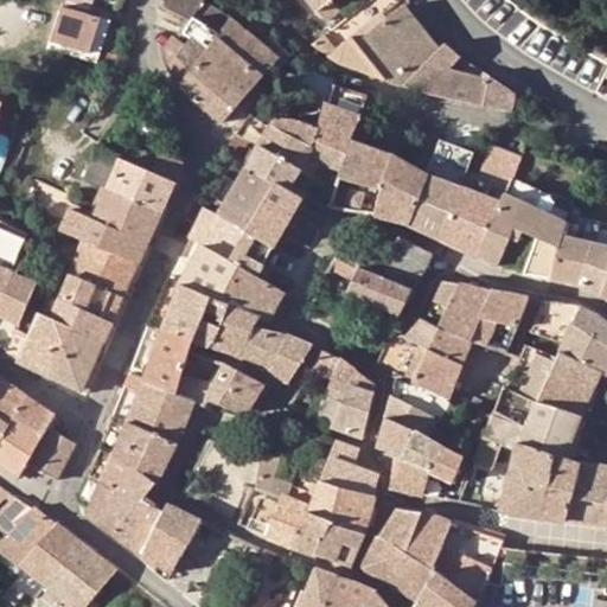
[(205,0),(158,0),(158,4),(192,20),(193,20),(205,1),(205,0)]
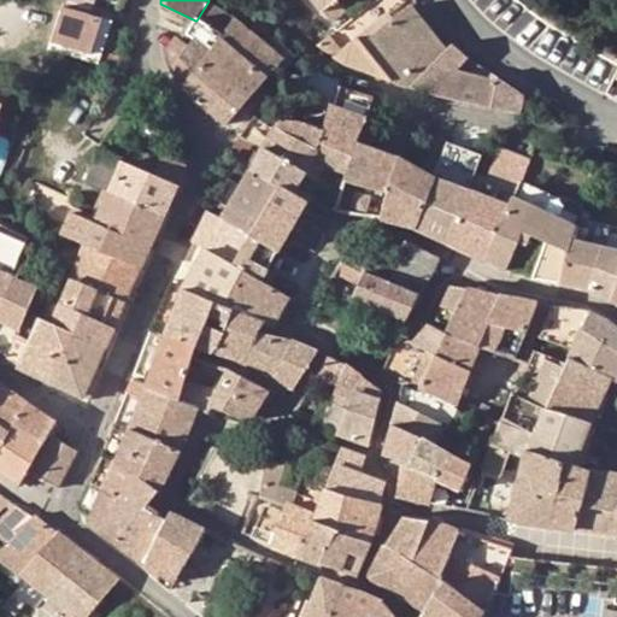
[(313,0),(323,11),(336,0),(313,0)]
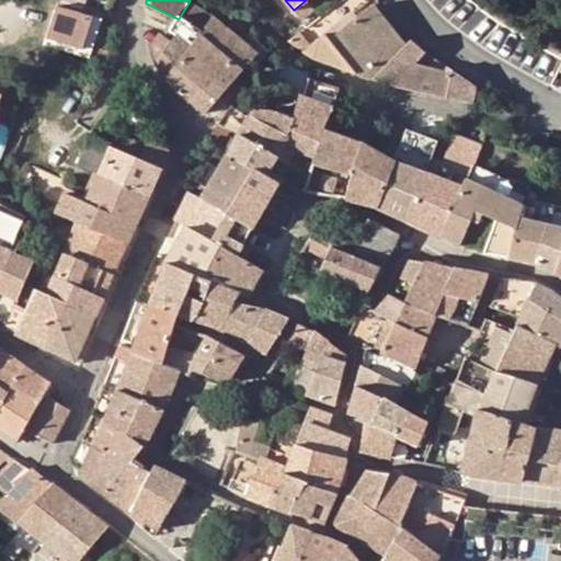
[(308,0),(306,0),(294,10),(301,21),(316,9),(308,0)]
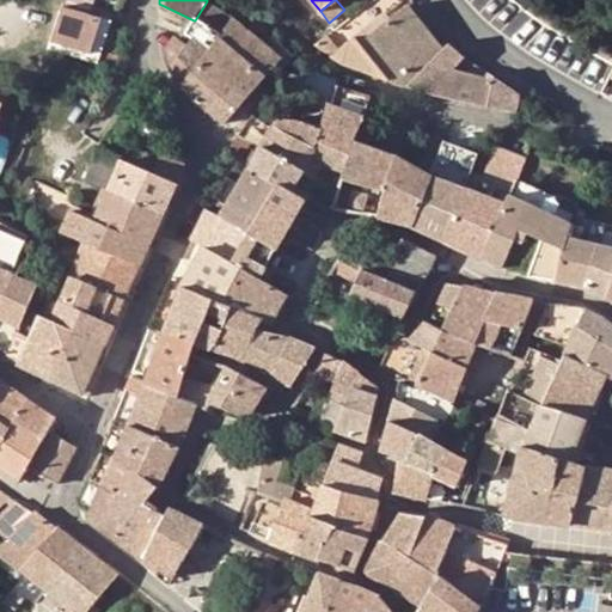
[(401,0),(375,0),(385,12),(389,10),(401,0)]
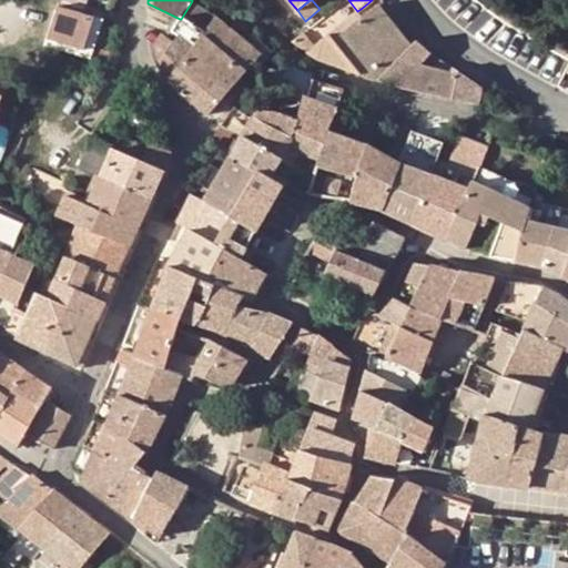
[(181,19),(180,19),(172,31),(178,36),(174,41),(189,54),(216,18),(192,1),(181,19)]
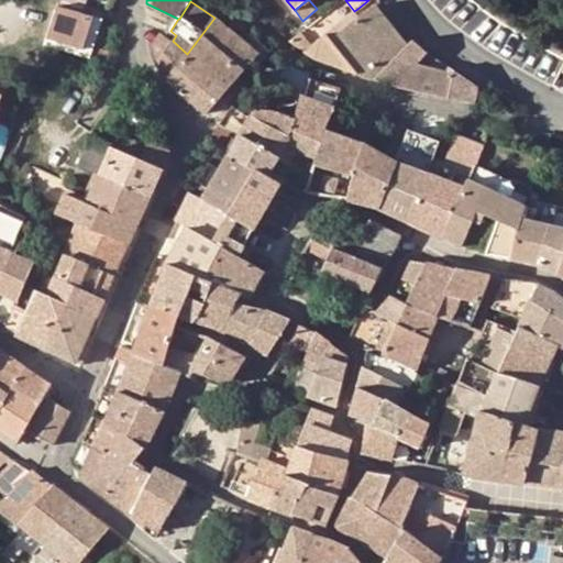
[(370,8),(403,50),(406,46),(374,4),(370,8)]
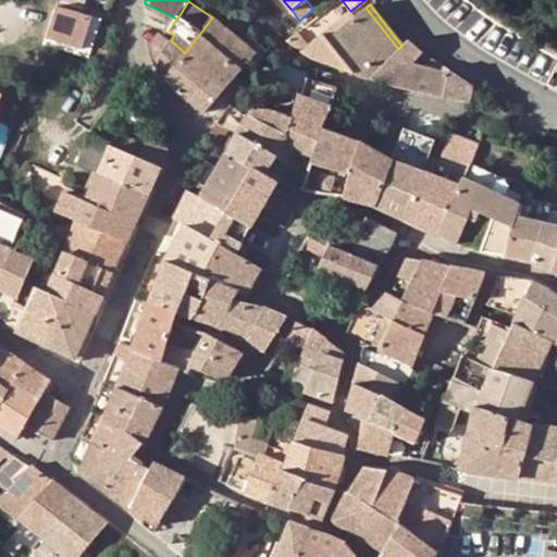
[(99,19),(58,5),(46,44),(89,57),(98,27),(99,19)]
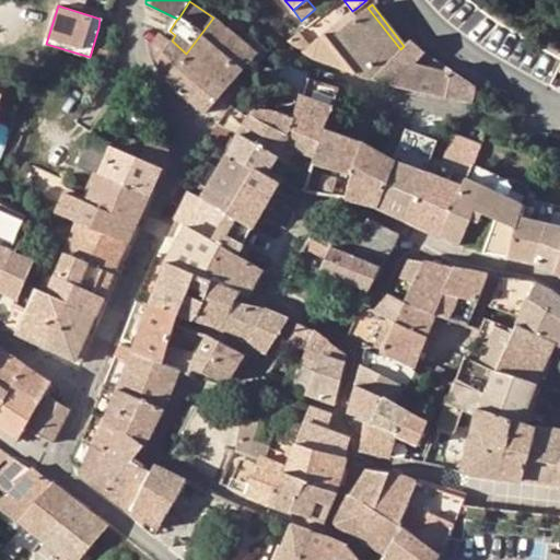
[(302,49),(314,58),(372,79),(378,71),(400,49),(368,8),(359,14),(329,37),(325,33),(310,45),(302,49)]
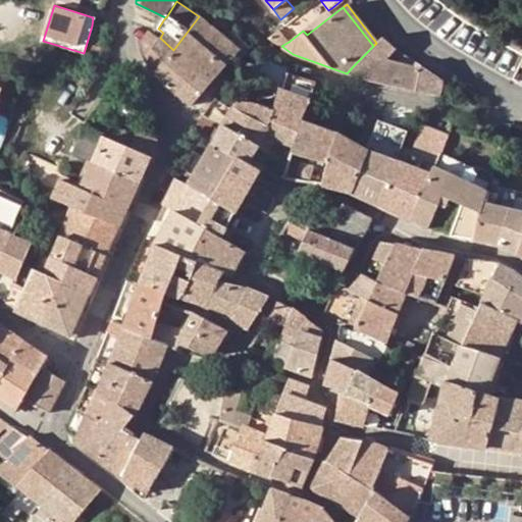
[(331,8),(328,10),(303,31),(307,35),(334,13),(331,8)]
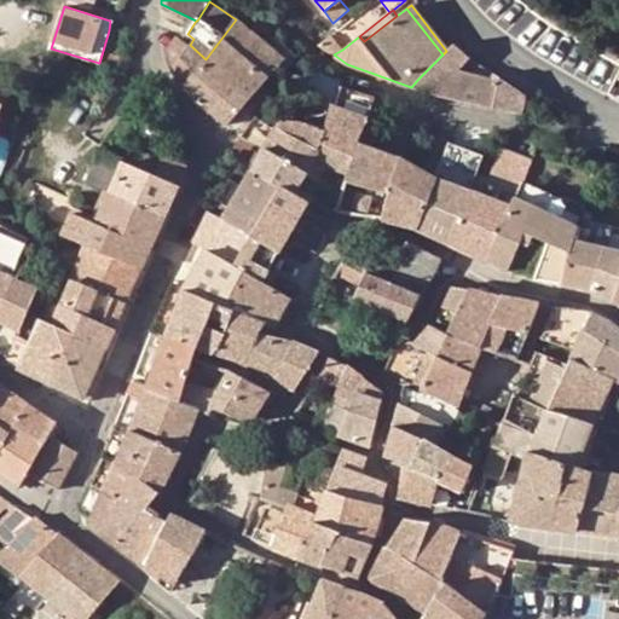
[(206,59),(250,100),(268,79),(241,56),(256,38),(236,19),(206,59)]
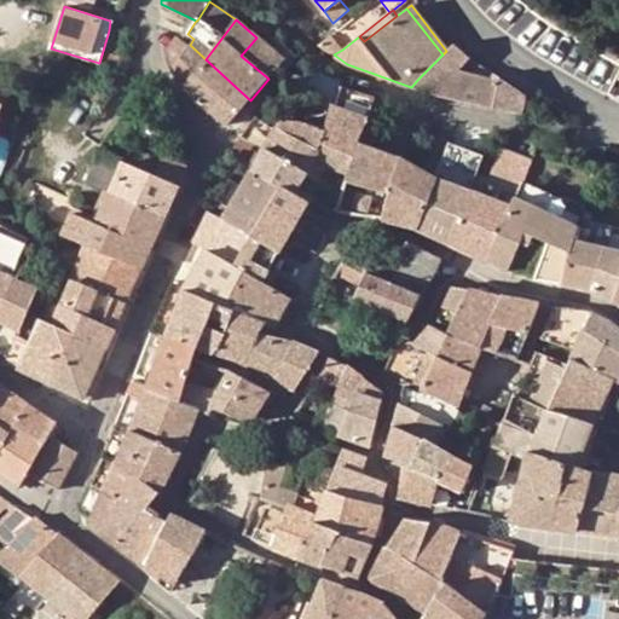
[(173,68),(190,45),(184,40),(179,35),(167,53),(173,68)]
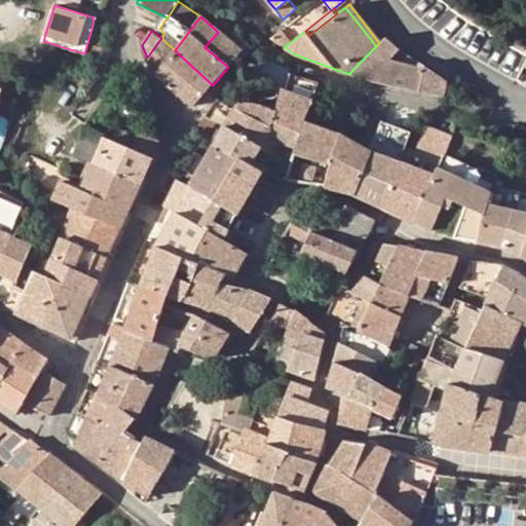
[(291,42),(280,30),(270,37),(284,46),(291,42)]
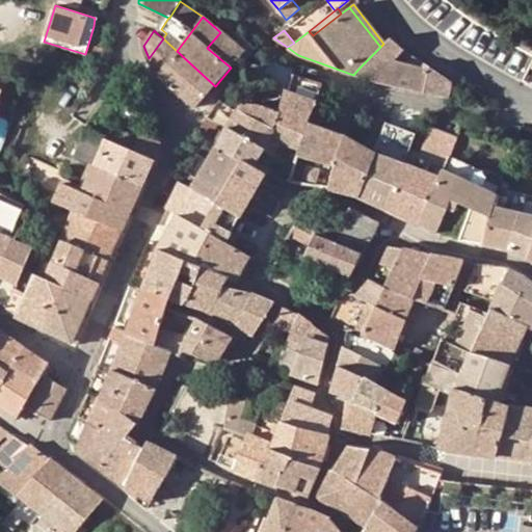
[(207,48),(231,68),(244,53),(248,56),(255,49),(236,32),(230,38),(220,32),(207,48)]
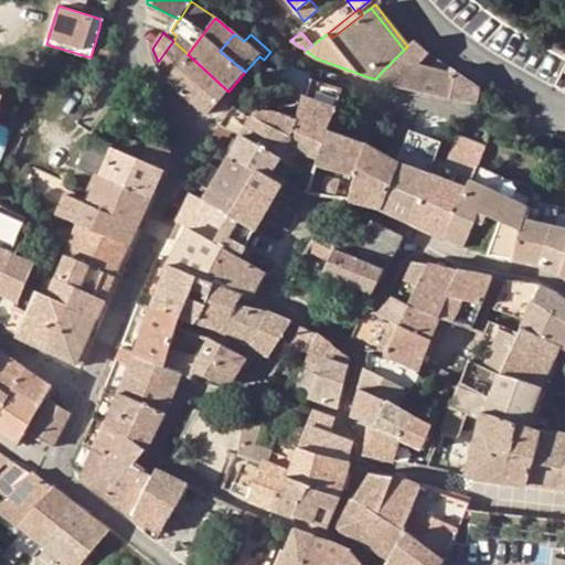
[(449,97),(475,103),(475,81),(460,72),(437,57),(427,52),(414,39),(407,46),(404,50),(382,72),(401,87),(449,97)]
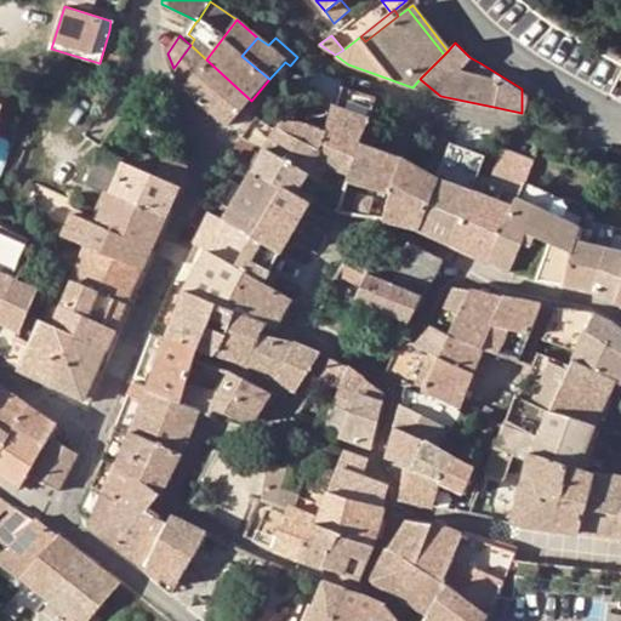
[(172,69),(184,85),(191,91),(203,102),(206,106),(214,110),(229,125),(251,101),(206,60),(191,45),(174,68),(172,69)]
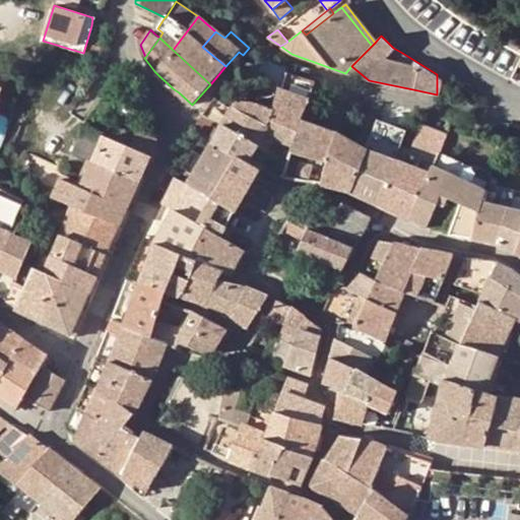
[(262,83),(269,63),(258,60),(256,66),(248,62),(242,75),(242,76),(262,83)]
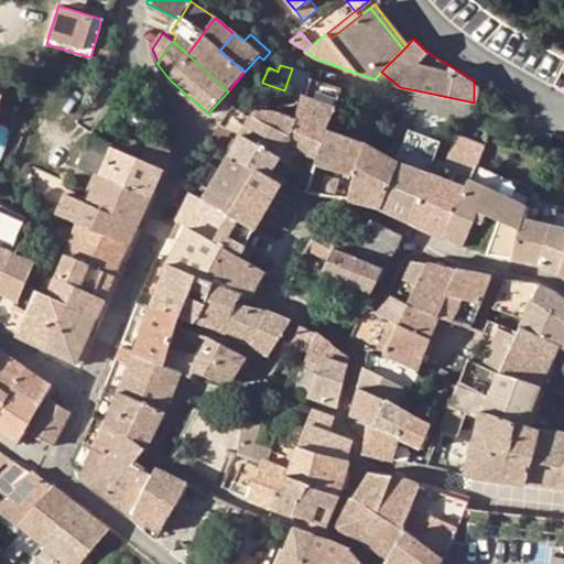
[(286,144),(299,149),(317,158),(316,164),(336,170),(347,138),(327,131),(335,107),(343,88),(311,79),(305,97),(297,119),(291,138),(286,144)]
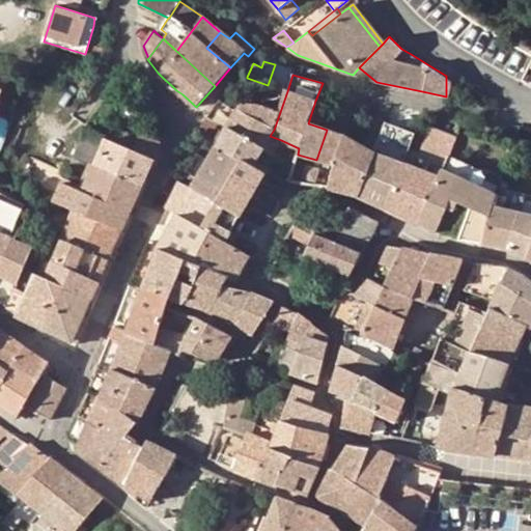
[(169,91),(173,87),(163,78),(160,83),(169,91)]
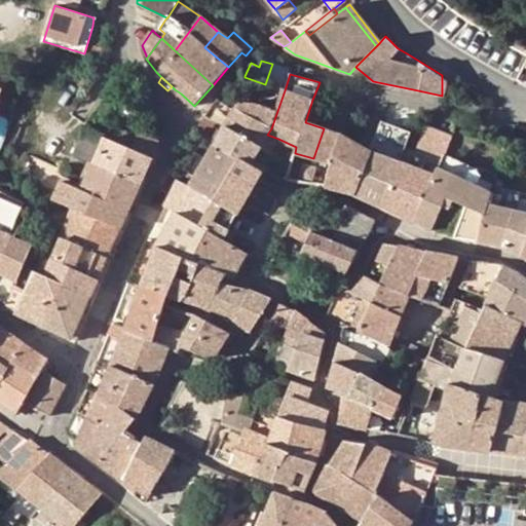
[(260,105),(277,111),(285,90),(265,84),(260,105)]
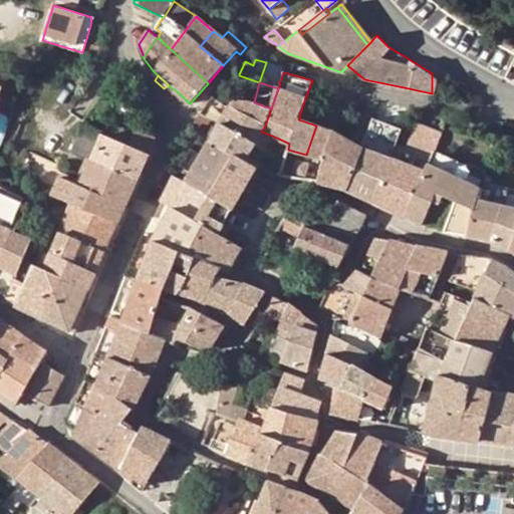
[(201,113),(220,121),(255,143),(265,148),(272,136),(261,132),(265,125),(230,105),(213,96),(201,113)]
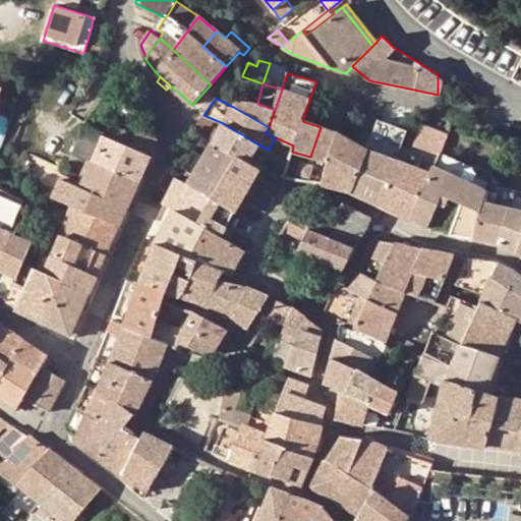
[(322,184),(340,188),(354,141),(340,133),(349,105),(334,100),(324,128),(337,132),(328,162),(322,184)]
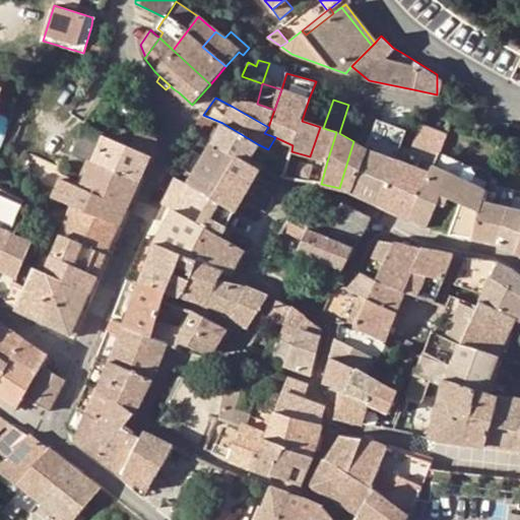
[(236,104),(233,107),(268,127),(274,110),(257,104),(241,101),(236,104)]
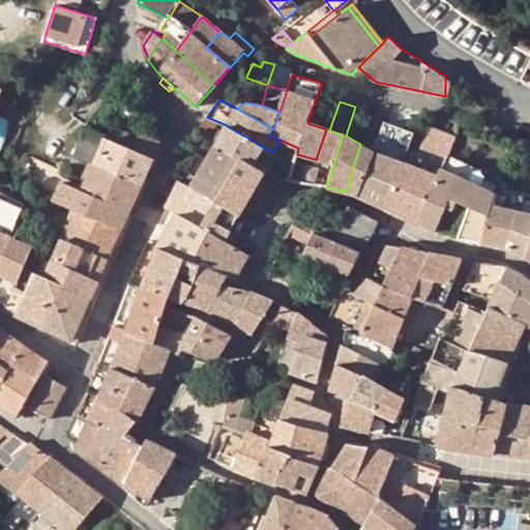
[(390,124),(385,139),(400,145),(405,133),(406,129),(390,124)]
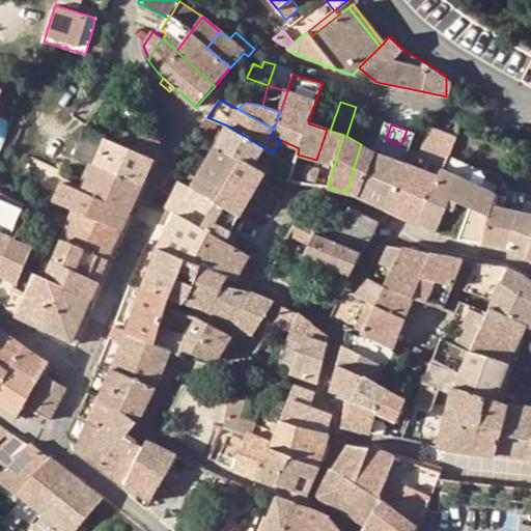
[(227,126),(218,142),(242,158),(253,165),(256,159),(269,166),(276,154),(274,152),(263,147),(227,126)]
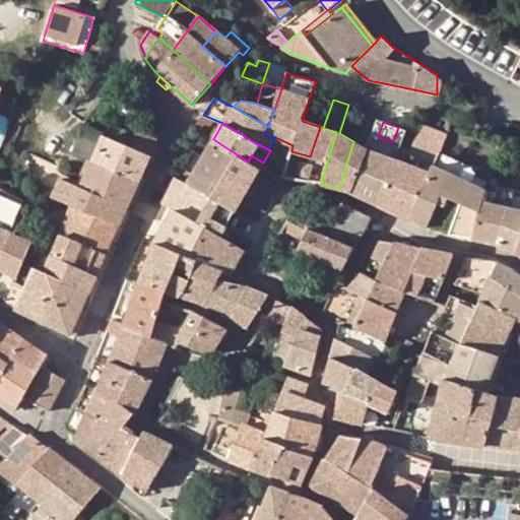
[(128,136),(108,126),(104,135),(124,144),(128,136)]
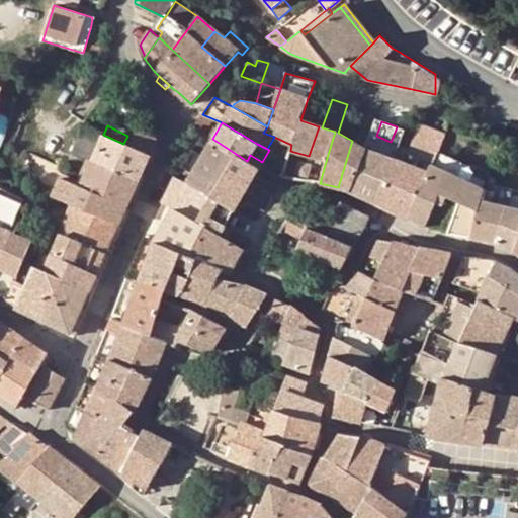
[(409,154),(403,151),(398,161),(395,160),(378,204),(408,218),(429,173),(432,165),(438,151),(445,135),(420,125),(409,154)]
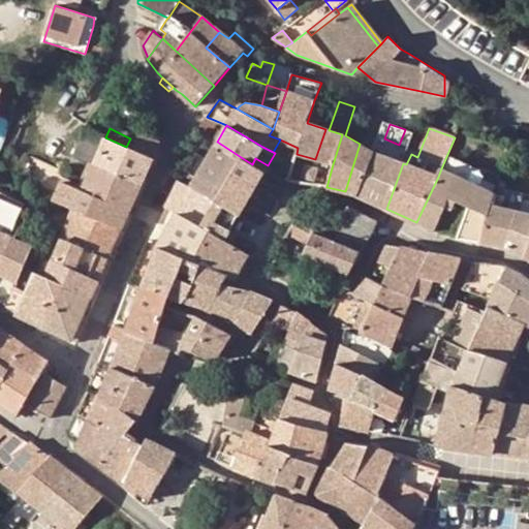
[(95,162),(105,137),(85,129),(74,155),(95,164),(95,162)]
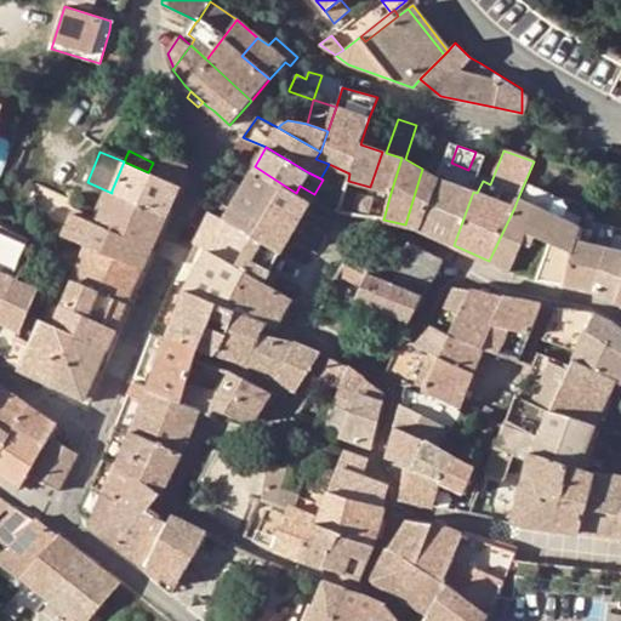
[(386,153),(382,152),(370,187),(391,193),(402,158),(386,153)]
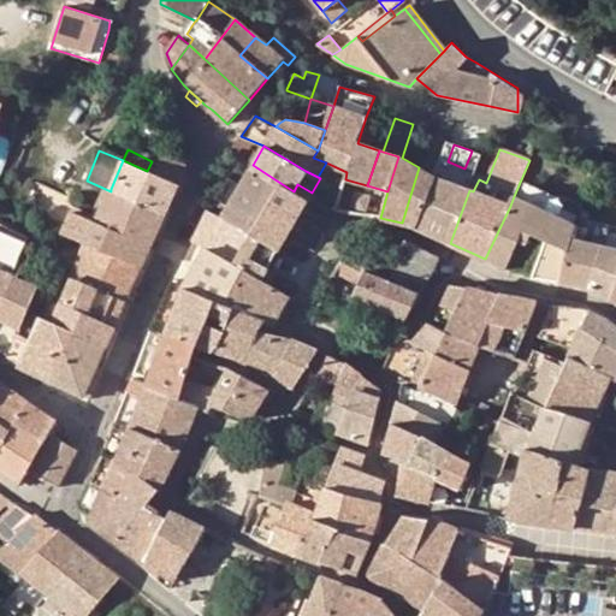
[(111,189),(166,213),(188,164),(164,154),(154,175),(147,171),(123,160),(111,189)]
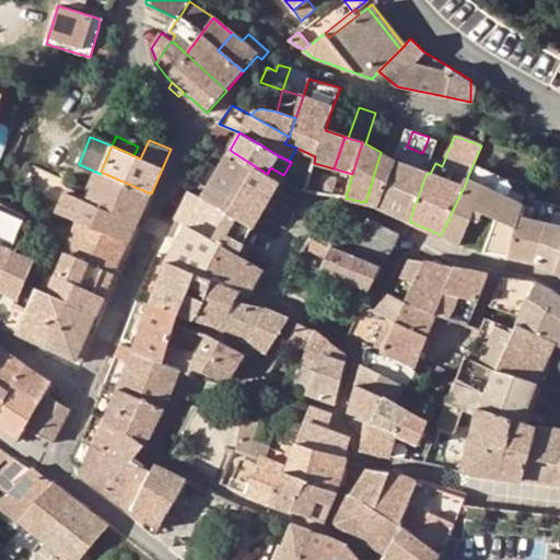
[(422,153),(433,158),(438,144),(428,140),(422,153)]
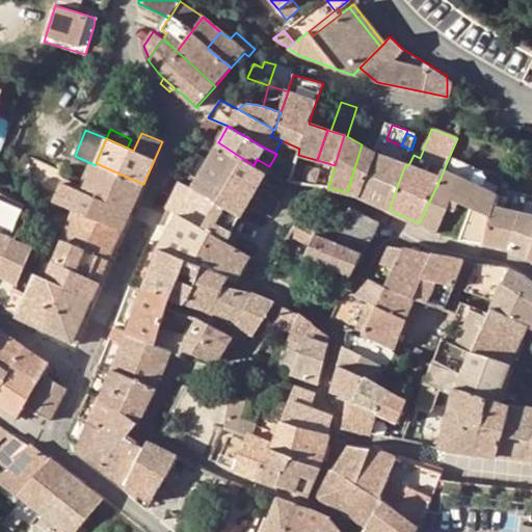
[(234,173),(242,158),(218,142),(213,152),(210,159),(234,173)]
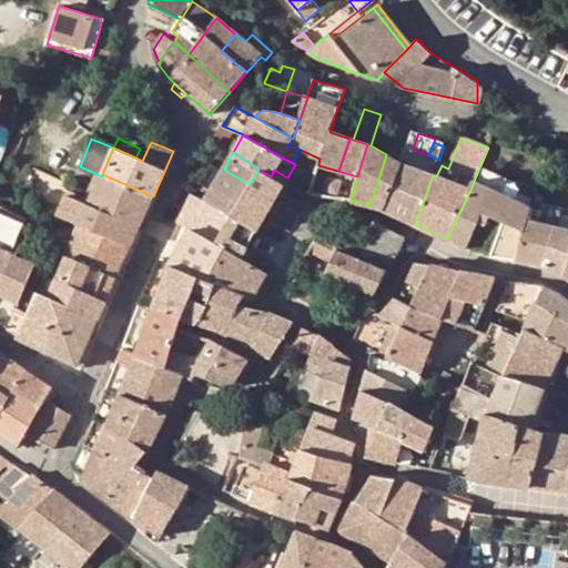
[(393,159),(386,154),(371,205),(377,208),(383,209),(398,161),(393,159)]
